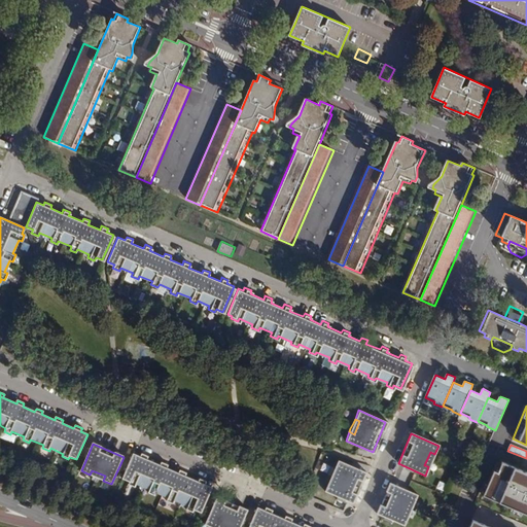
[(434,454),(430,452),(424,465),(428,466),(430,463),(432,458),(434,454)]
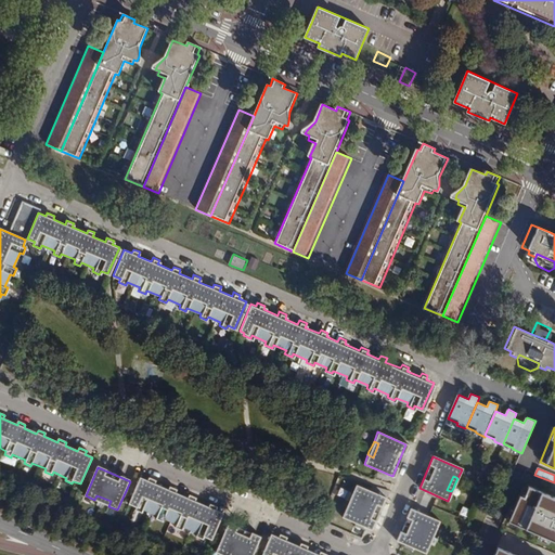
[(149,481),(142,479),(129,505),(137,508),(136,512),(143,515),(144,512),(156,517),(155,520),(162,523),(164,519),(178,526),(176,529),(183,532),(184,529),(196,534),(195,538),(203,541),(204,538),(210,541),(222,514),(216,512),(217,508),(210,505),(209,508),(196,503),(197,500),(191,497),(189,500),(175,493),(177,490),(170,488),(168,490),(156,485),(157,482),(150,479),(149,481)]
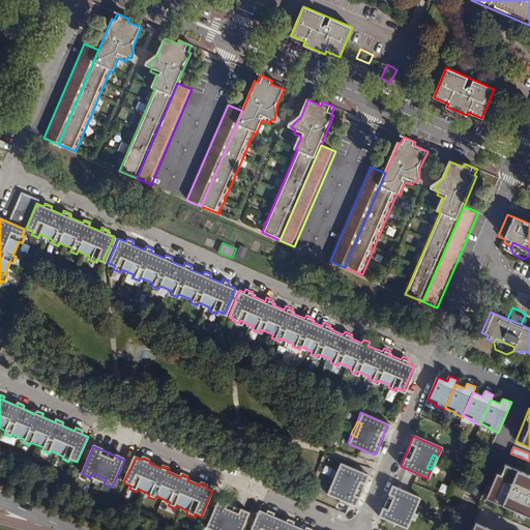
[(365,475),(339,464),(335,472),(340,474),(333,488),(329,486),(325,494),(352,505),(365,475)]
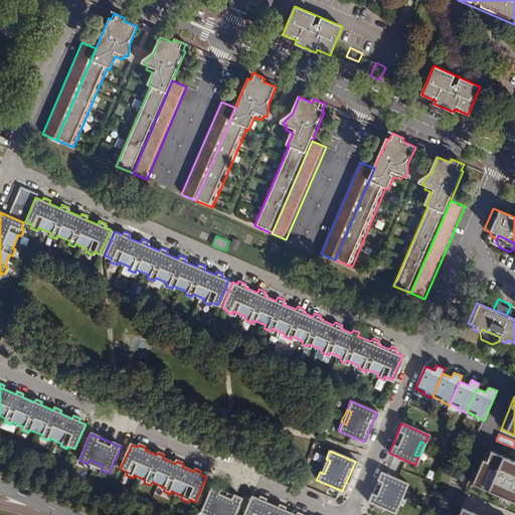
[(514,462),(490,452),(486,461),(482,460),(471,484),(514,503),(514,462)]
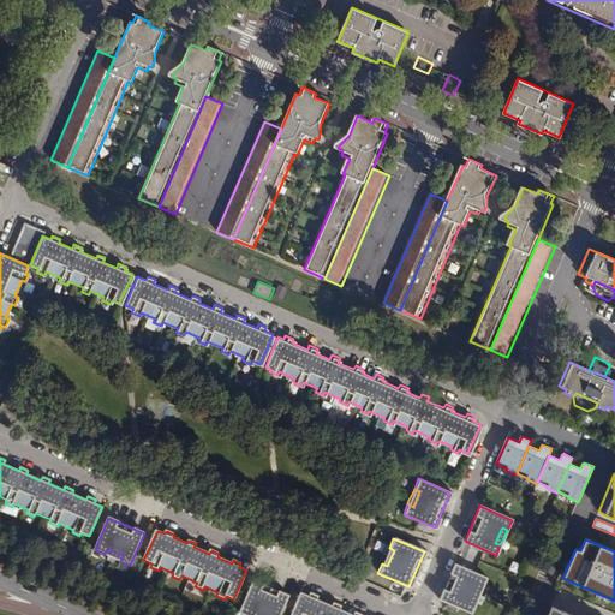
[(394,550),(389,548),(387,553),(383,560),(382,563),(387,566),(394,550)]
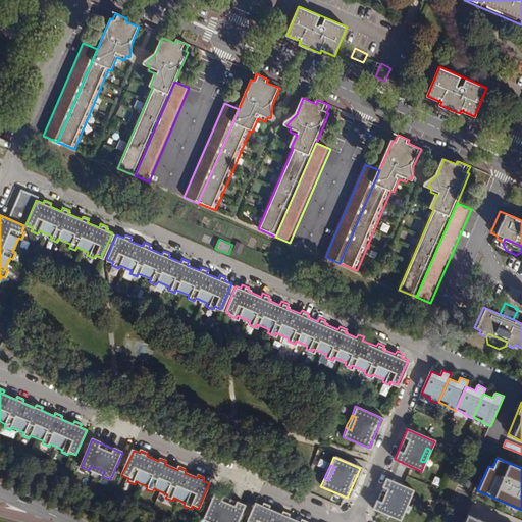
[(104,471),(91,466),(89,470),(92,471),(98,474),(102,476),(104,471)]
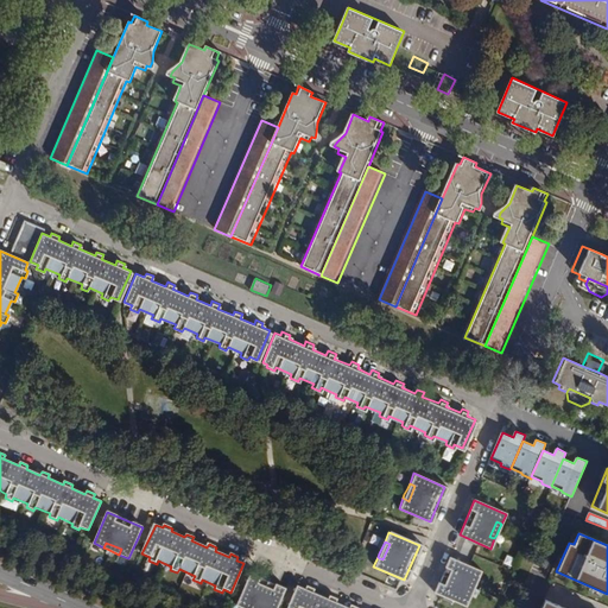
[(480,571),(448,558),(434,593),(464,607),(469,597),(463,595),(472,580),(476,582),(480,571)]
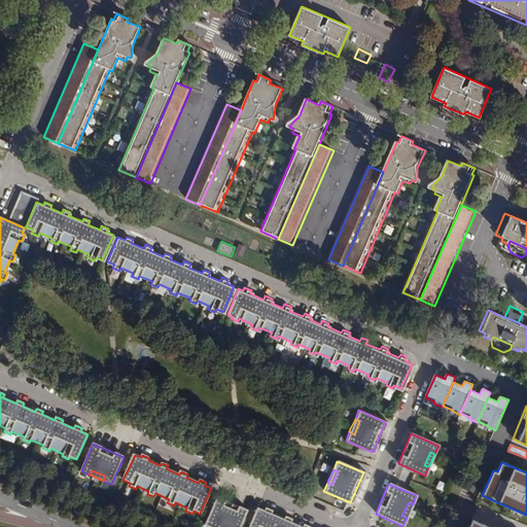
[(239,526),(246,511),(216,497),(204,525),(209,526),(213,526),(215,525),(220,526),(239,526)]
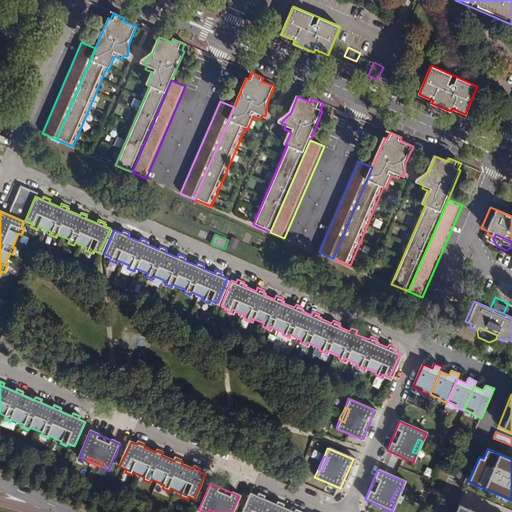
[(401,490),(397,488),(390,501),(395,503),(396,500),(399,494),(401,490)]
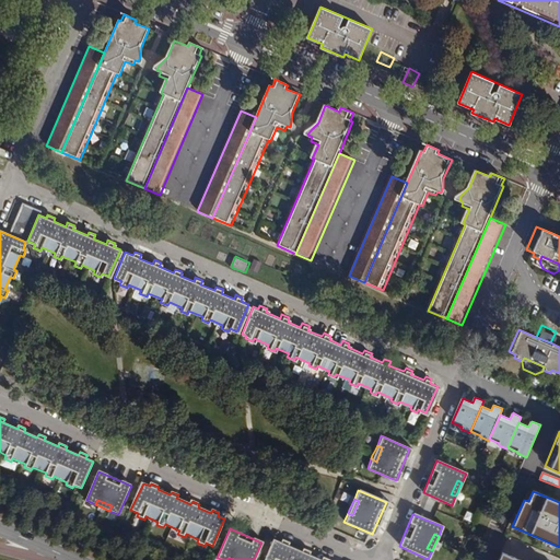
[(281,544),(275,540),(265,559),(326,559),(323,559),(322,559),(318,559),(307,556),(308,552),(302,549),(301,552),(288,547),(289,544),(282,540),(281,544)]
